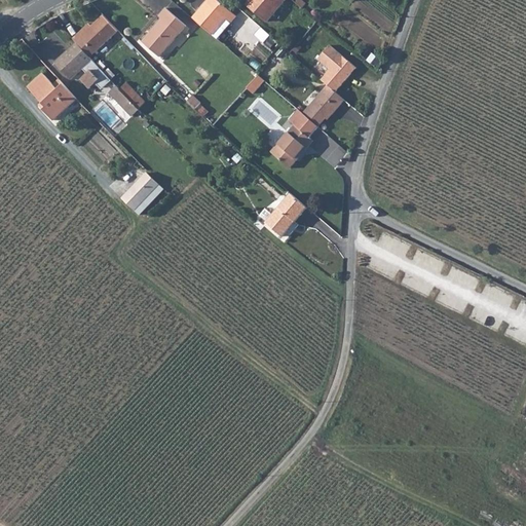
[(218,0),(209,0),(193,19),(218,39),(237,16),(218,0)]
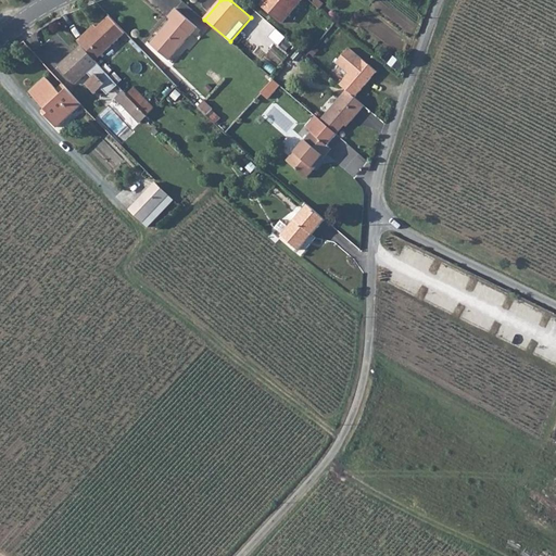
[(264,0),(261,4),(282,23),(302,0),(264,0)]
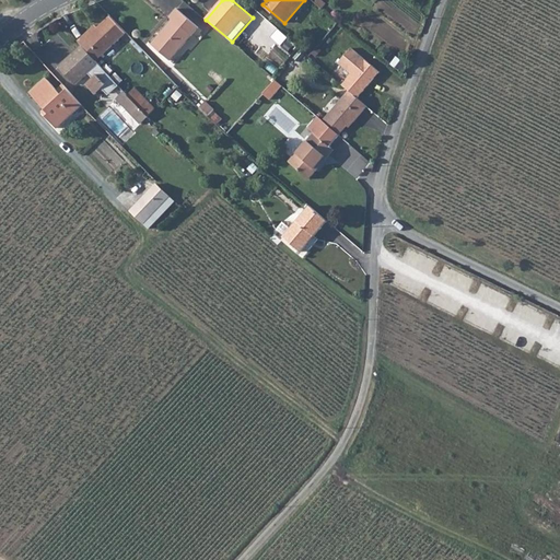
[(173,20),(152,45),(171,60),(199,27),(177,9),(170,18),(173,20)]
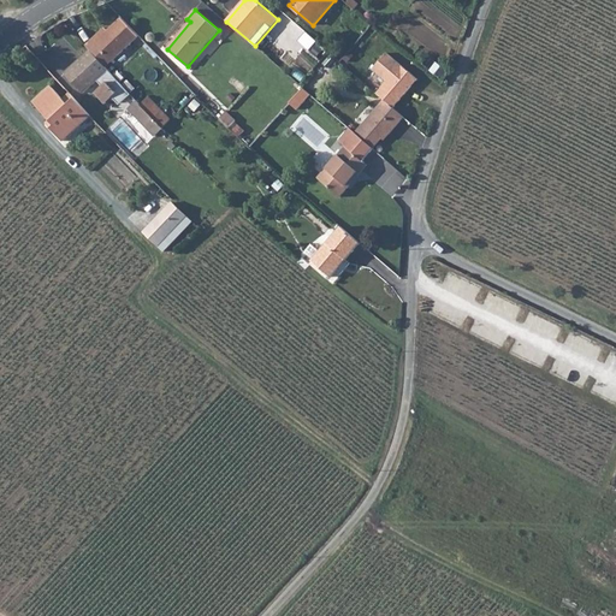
[(89,48),(90,51),(106,67),(138,36),(122,18),(108,30),(89,48)]
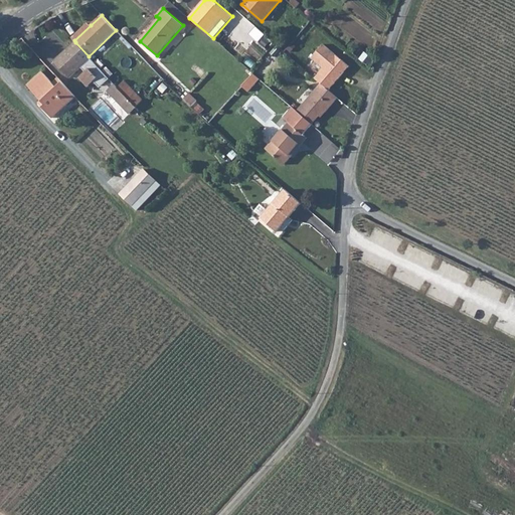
[(71,38),(74,40),(91,25),(88,23),(71,38)]
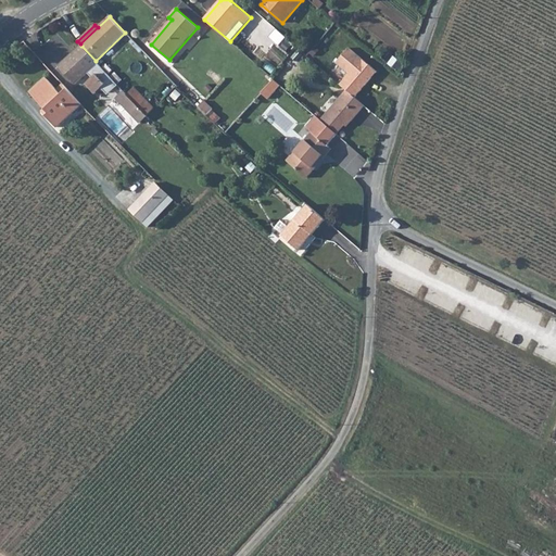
[(292,43),(287,39),(280,47),(286,51),(292,43)]
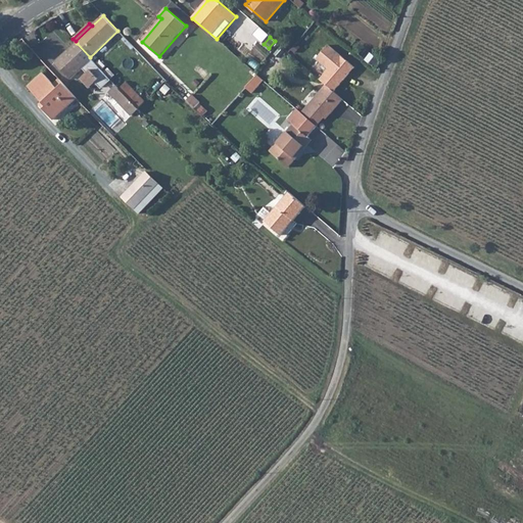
[(111,81),(90,57),(77,43),(54,62),(70,80),(82,68),(87,74),(81,79),(89,89),(95,83),(98,80),(104,87),(111,81)]
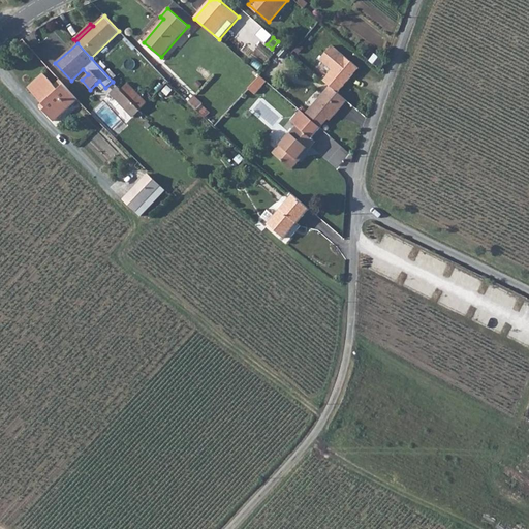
[(304,48),(300,44),(296,51),(299,54),(304,48)]
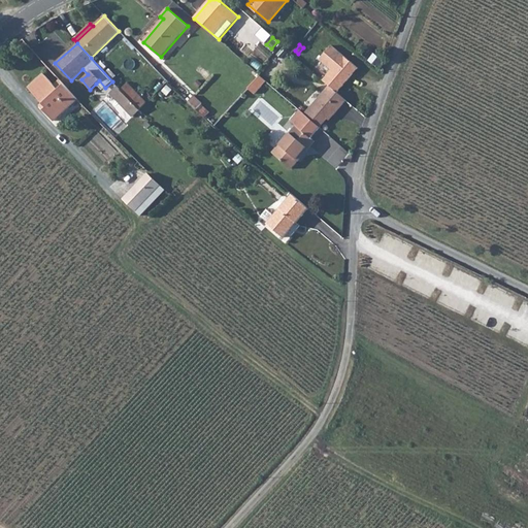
[(332,45),(320,60),(332,70),(323,80),(330,86),(337,93),(358,68),(332,45)]
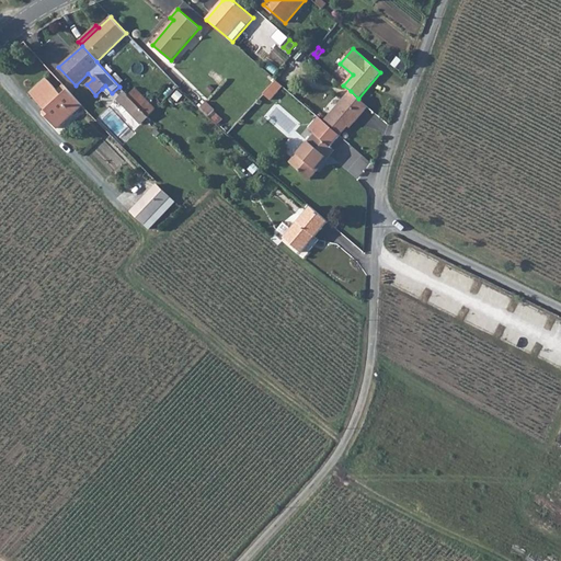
[(307,55),(301,50),(297,55),(302,59),(307,55)]
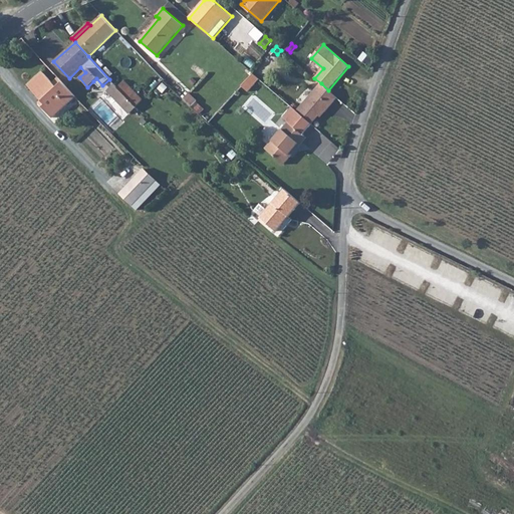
[(75,96),(58,78),(53,83),(42,71),(27,85),(45,104),(42,107),(52,117),(75,96)]
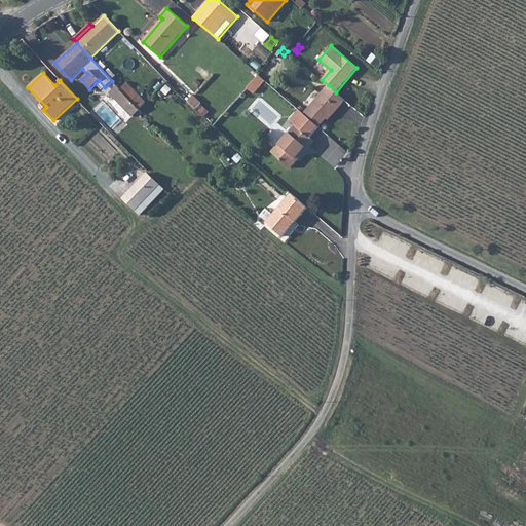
[(256,94),(266,80),(259,75),(249,87),(256,94)]
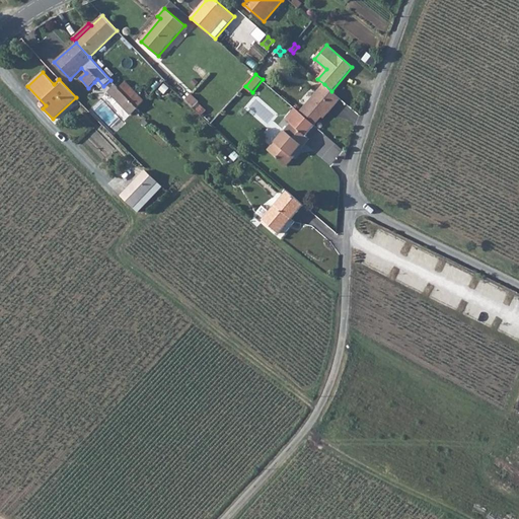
[(103,86),(97,79),(94,82),(100,89),(103,86)]
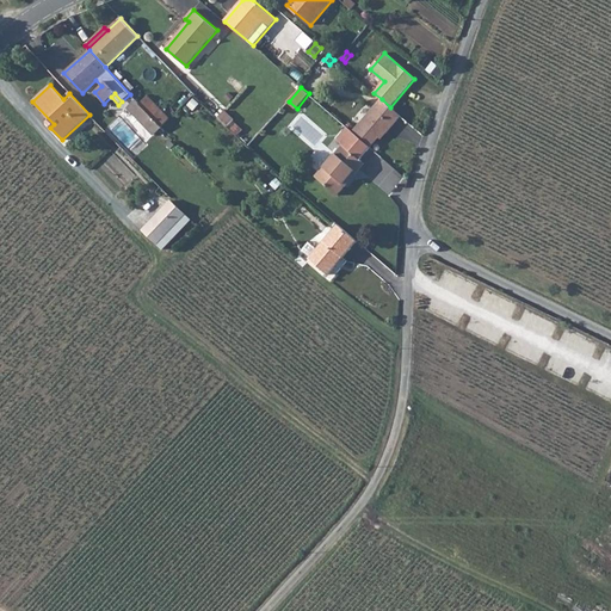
[(148,96),(140,104),(162,128),(171,119),(148,96)]
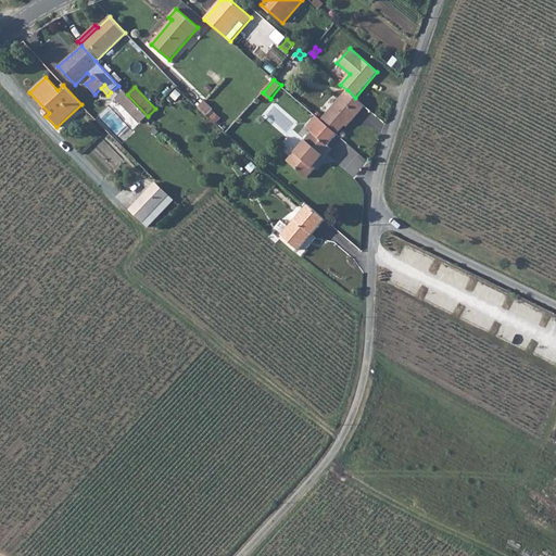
[(346,126),(365,105),(355,98),(348,90),(321,121),(337,134),(344,125),(346,126)]
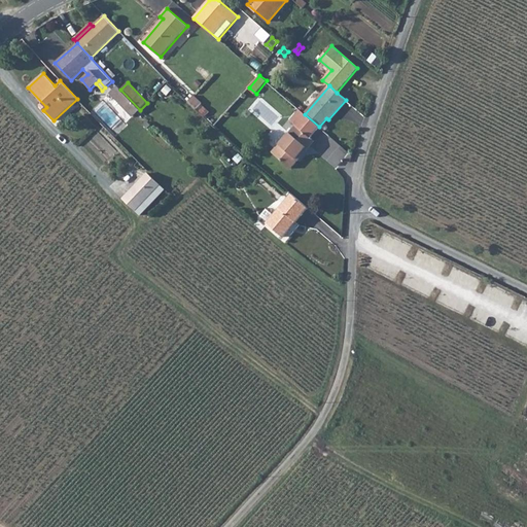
[(140,110),(120,90),(117,86),(109,94),(133,117),(140,110)]
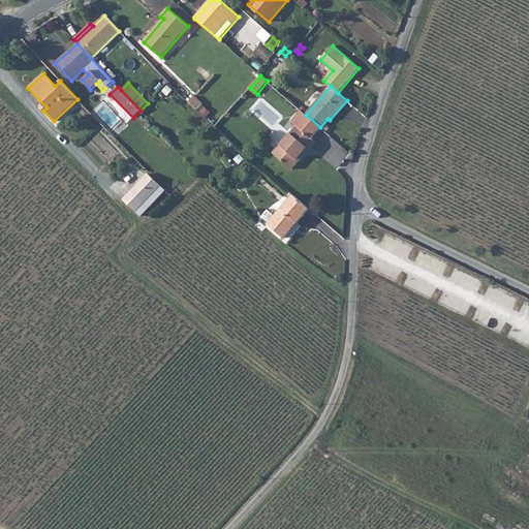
[(203,103),(194,96),(189,101),(197,110),(203,103)]
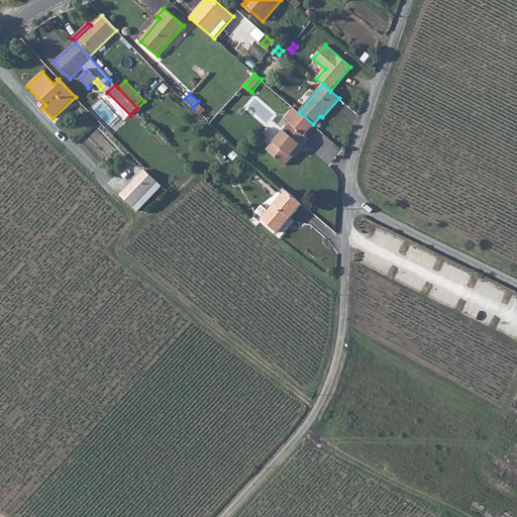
[(205,110),(200,105),(196,109),(201,114),(205,110)]
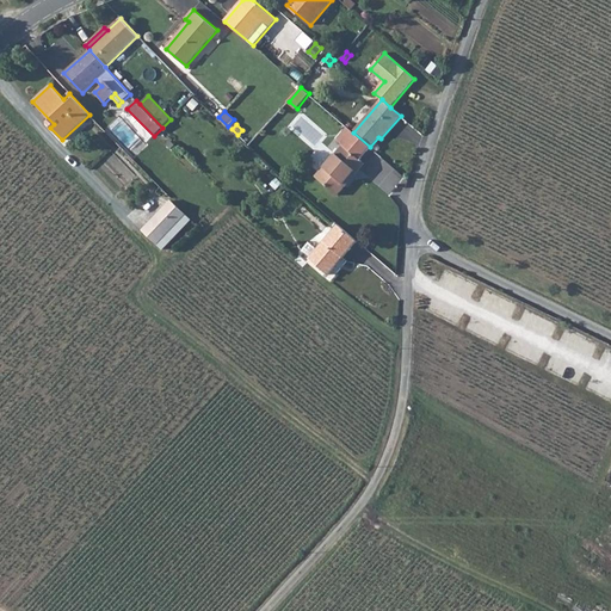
[(359,160),(370,148),(370,147),(353,133),(347,127),(337,140),(343,146),(316,177),(338,196),(364,164),(359,160)]
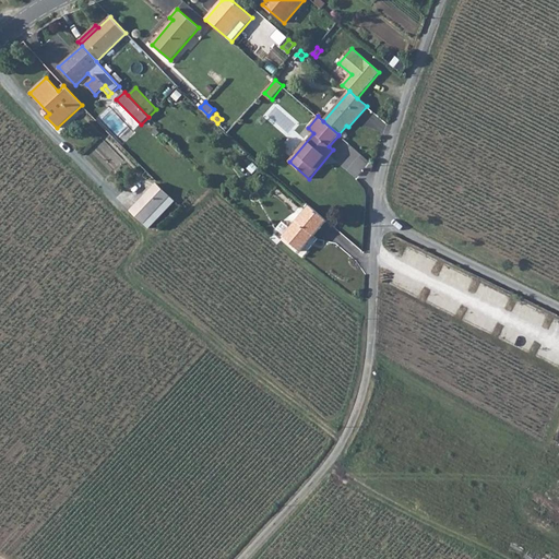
[(130,212),(149,228),(175,201),(157,183),(130,212)]
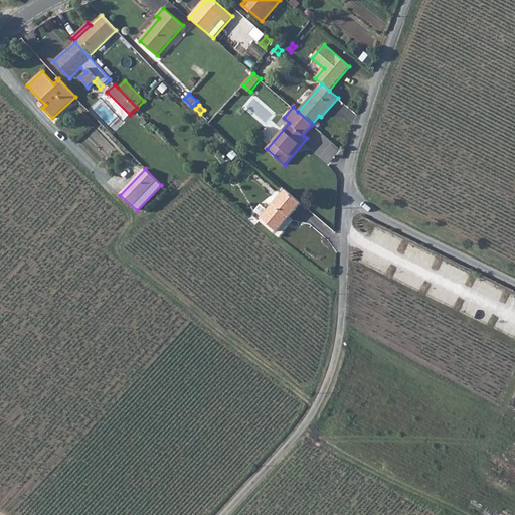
[(277,231),(301,203),(286,189),(261,218),(277,231)]
